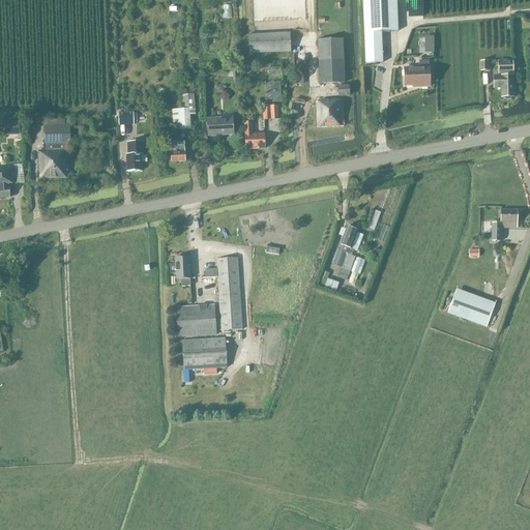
[(395,0),(363,0),(366,63),(383,63),(381,32),(398,31),(395,0)]
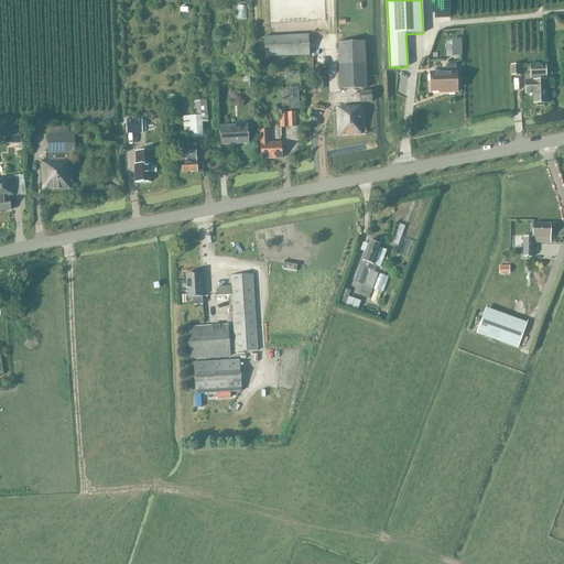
[(264,38),(266,56),(310,55),(310,35),(264,38)]
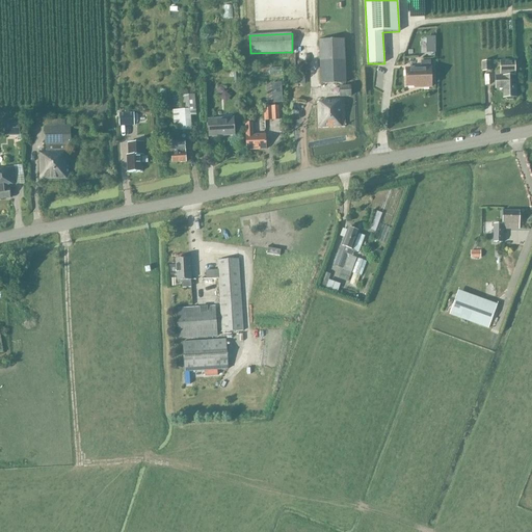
[(426,36),(427,52),(436,52),(435,36),(426,36)]
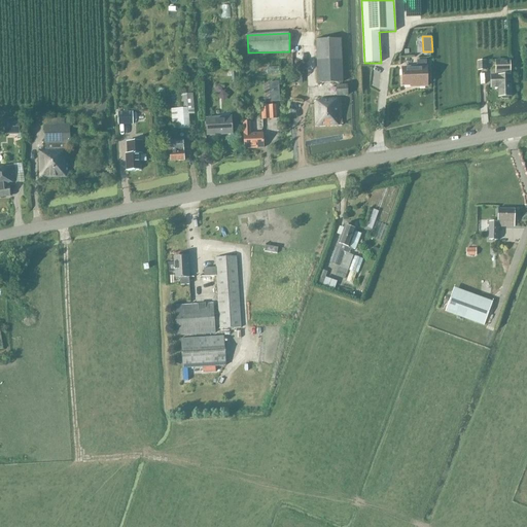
[(316,39),(318,82),(343,81),(341,38),(316,39)]
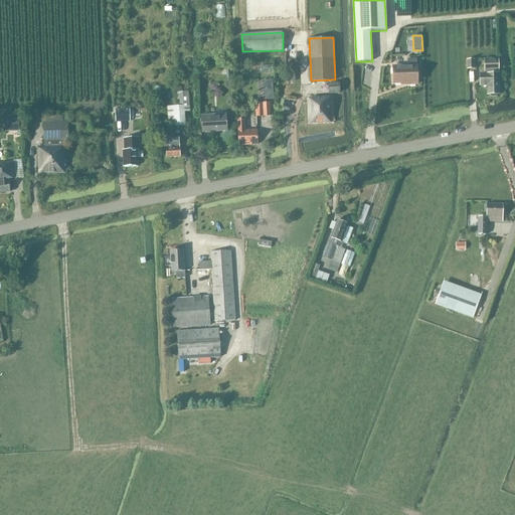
[(393,66),(394,82),(408,81),(408,83),(418,83),(417,58),(407,59),(407,66),(393,66)]
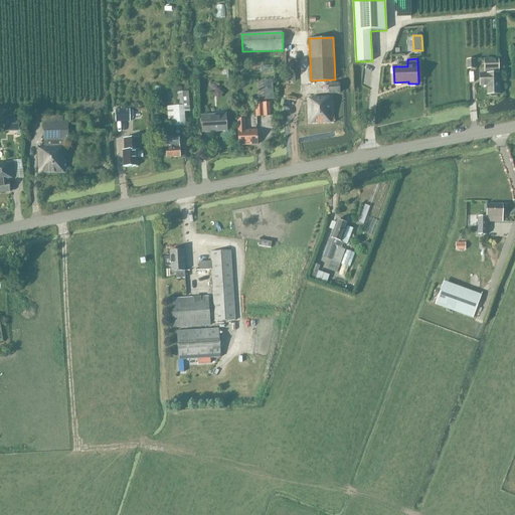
[(485,73),(480,73),(480,86),(488,86),(488,95),(490,94),(491,97),(496,97),(497,94),(499,94),(499,73),(498,59),(485,59),(485,73)]
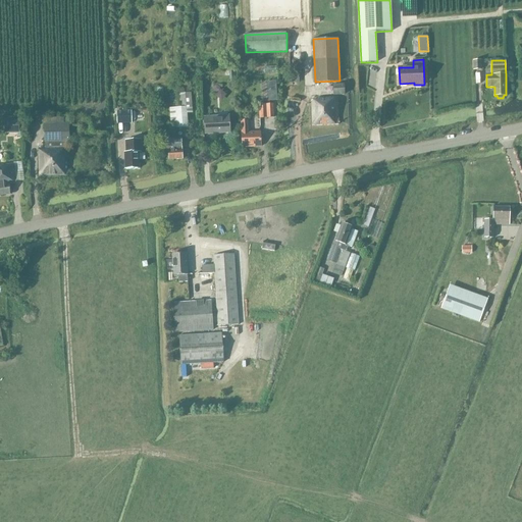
[(187,92),(177,93),(177,103),(188,103),(187,92)]
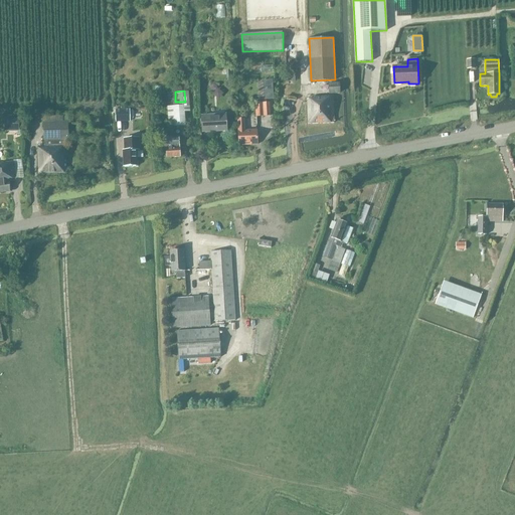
[(309,100),(309,123),(333,123),(333,97),(315,97),(316,100),(309,100)]
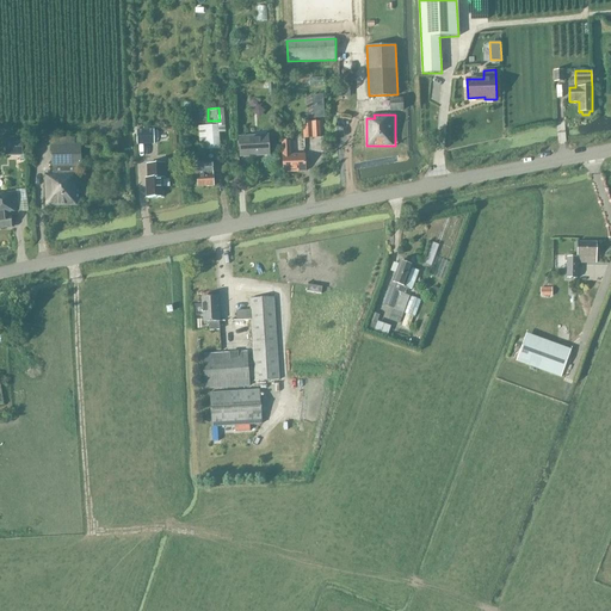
[(303,123),(304,139),(320,137),(320,122),(303,123)]
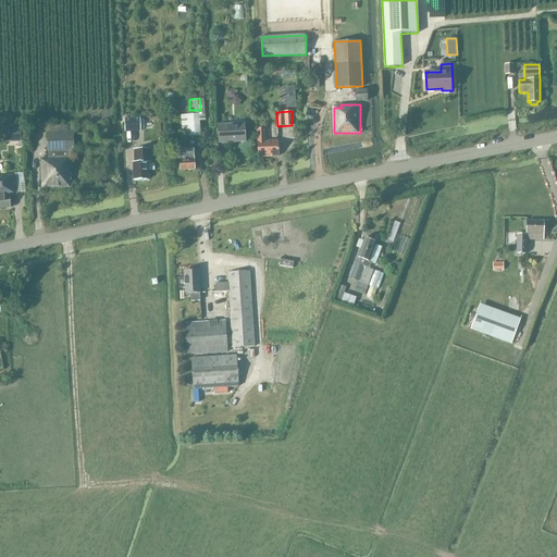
[(199,114),(182,115),(183,137),(200,136),(199,114)]
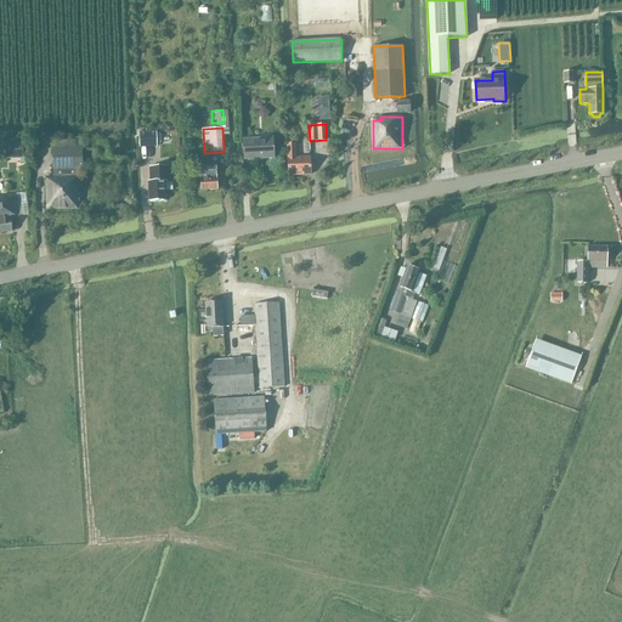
[(140,145),(157,145),(156,133),(140,133),(140,145)]
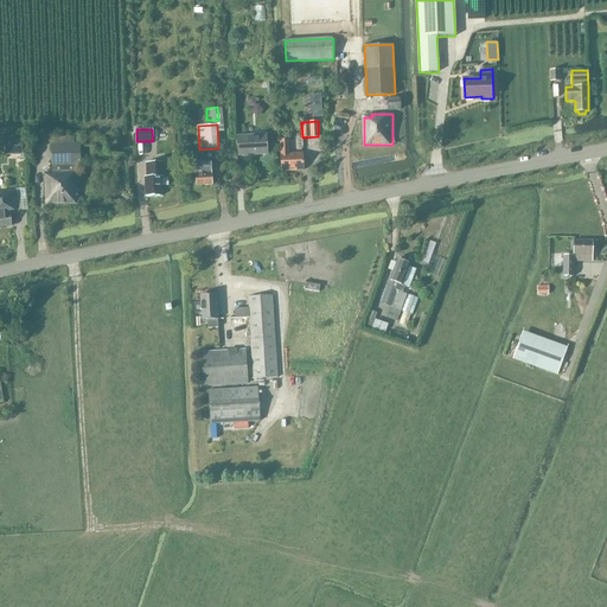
[(267,154),(266,135),(237,136),(238,155),(267,154)]
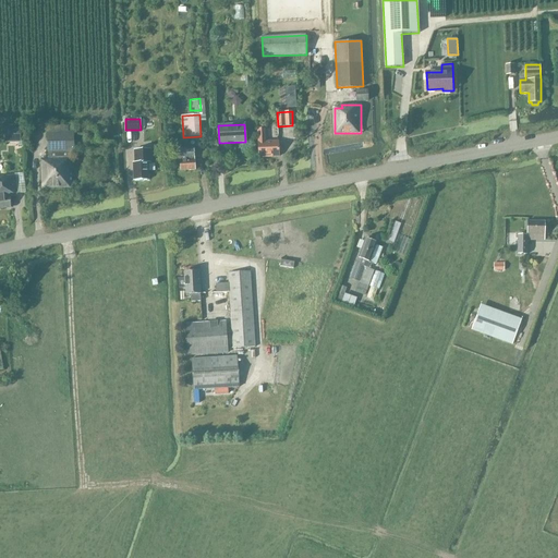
[(20,129),(5,129),(5,143),(20,143),(20,129)]
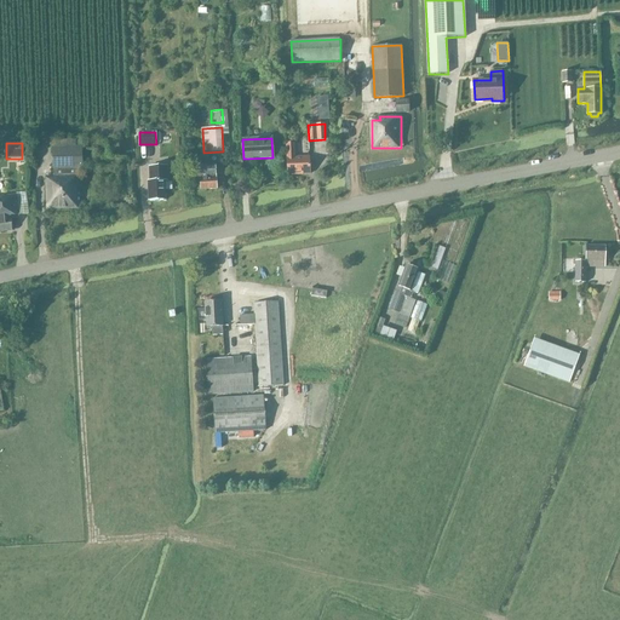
[(286,143),(287,174),(310,173),(309,156),(296,158),(294,143),(286,143)]
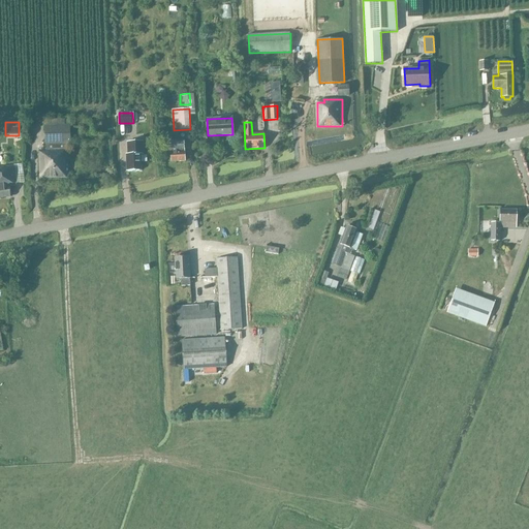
[(45,151),(38,151),(38,180),(68,179),(67,144),(70,144),(70,125),(69,125),(44,126),(45,151)]
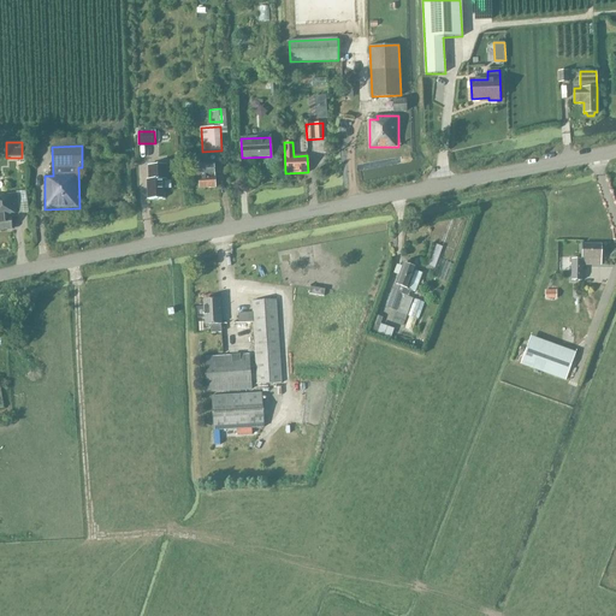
[(191,166),(193,178),(200,178),(200,189),(217,188),(215,164),(191,166)]
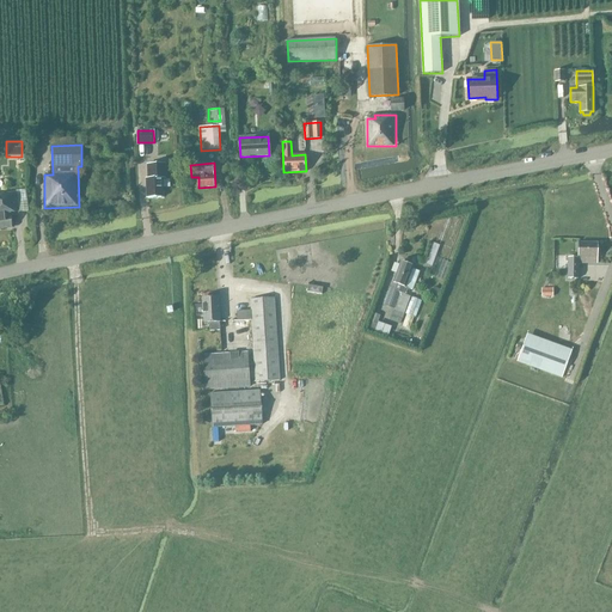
[(146,179),(147,199),(163,197),(163,178),(165,178),(165,164),(147,164),(148,178),(146,179)]
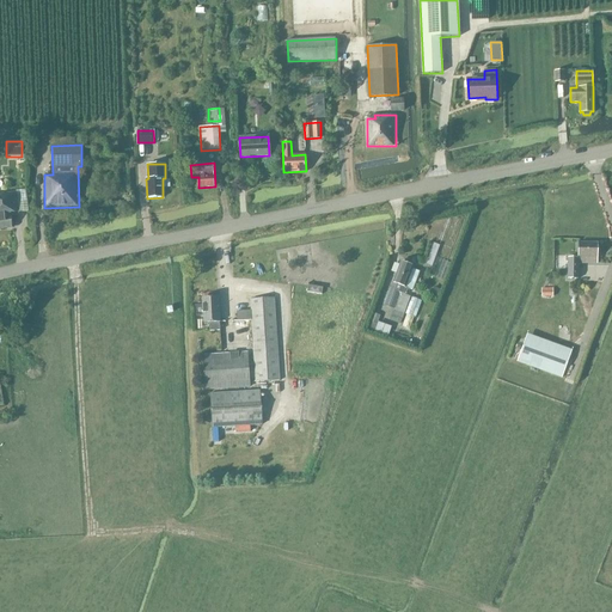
[(0,230),(12,230),(11,215),(18,215),(16,194),(0,194),(0,230)]
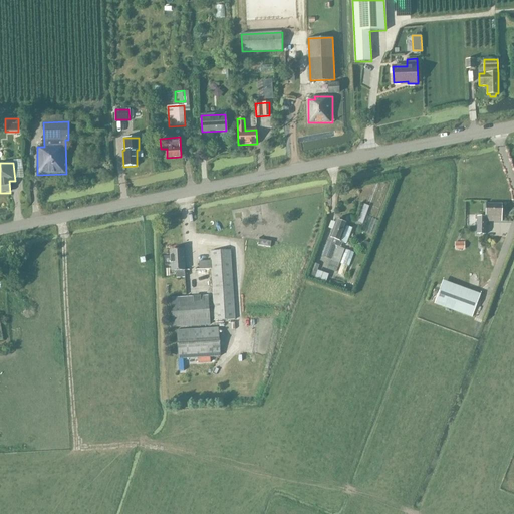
[(360,202),(356,223),(363,224),(367,204),(360,202)]
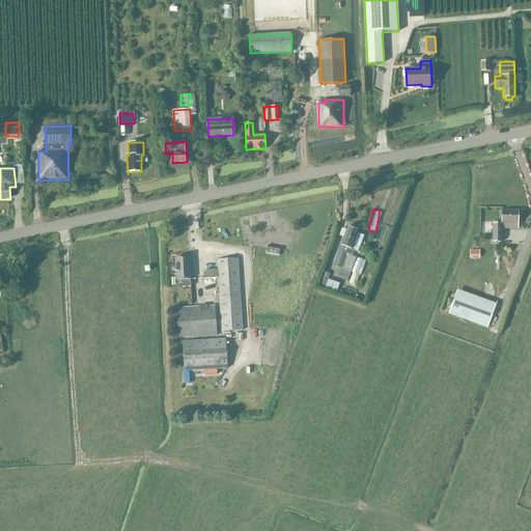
[(493,223),(493,242),(502,242),(502,234),(502,228),(519,228),(519,212),(502,212),(502,223),(493,223)]
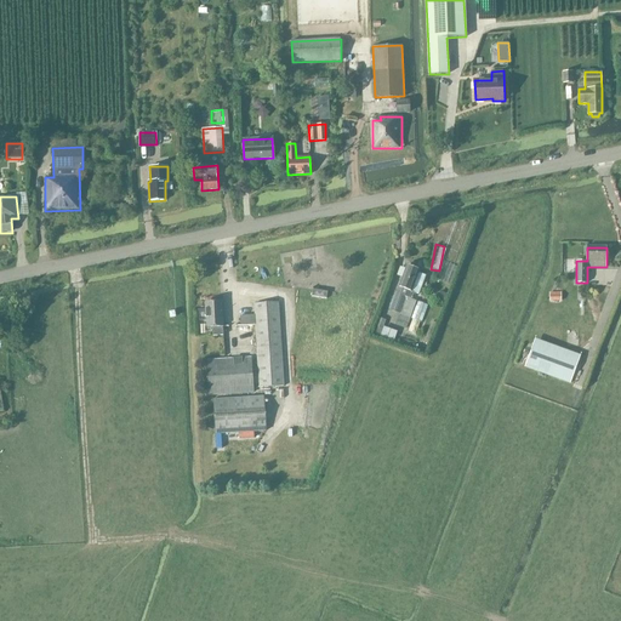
[(399,288),(391,309),(399,313),(397,320),(408,325),(416,301),(411,298),(414,292),(419,294),(426,275),(419,273),(420,271),(406,266),(398,288),(399,288)]
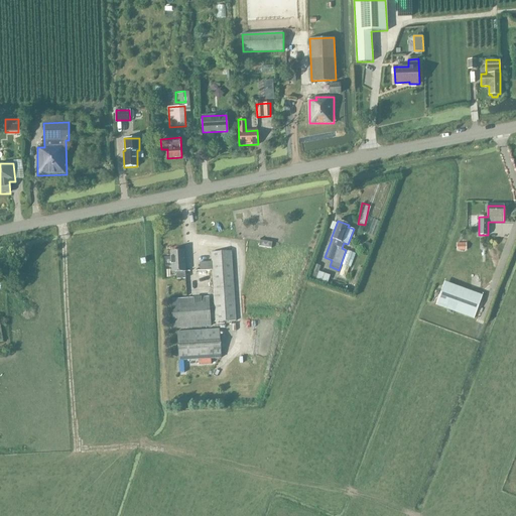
[(170,258),(164,258),(165,267),(171,267),(171,272),(172,272),(172,274),(174,274),(174,272),(176,272),(176,279),(185,279),(184,271),(185,271),(183,251),(170,251),(170,258)]
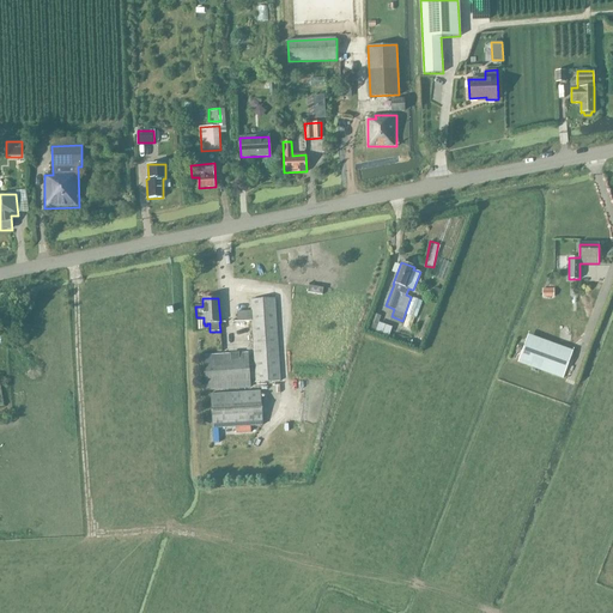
[(237,311),(238,321),(253,321),(256,383),(280,381),(274,298),(250,301),(252,311),(237,311)]
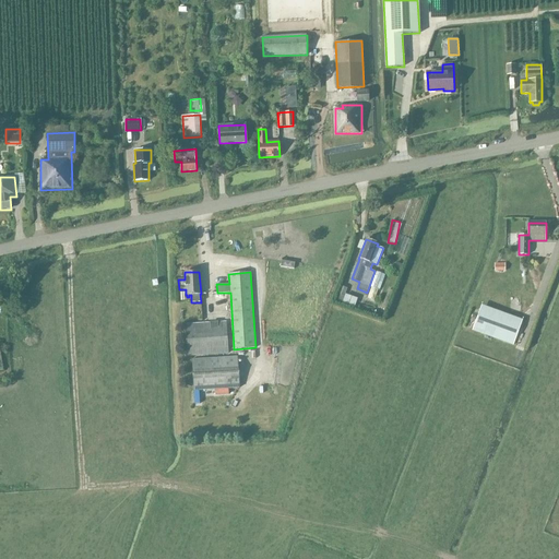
[(510,283),(503,283),(503,281),(496,281),(496,296),(510,297),(510,283)]
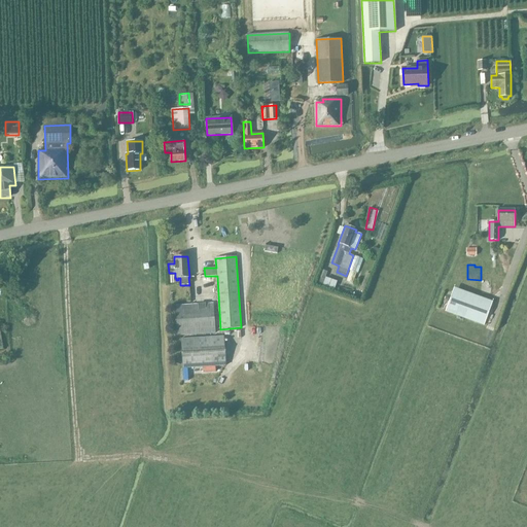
[(326,276),(322,284),(334,289),(337,280),(326,276)]
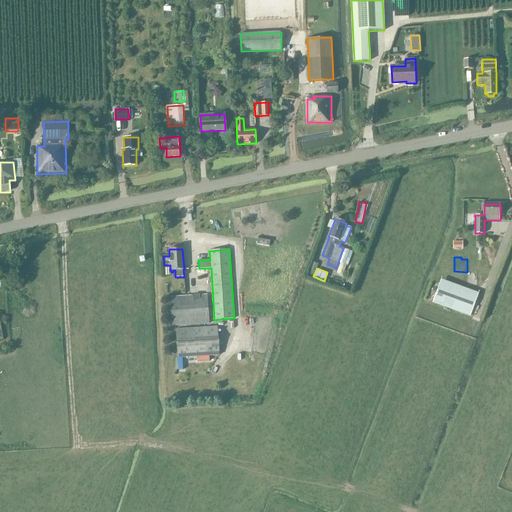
[(471,316),(479,292),(441,279),(433,302),(438,304),(471,316)]
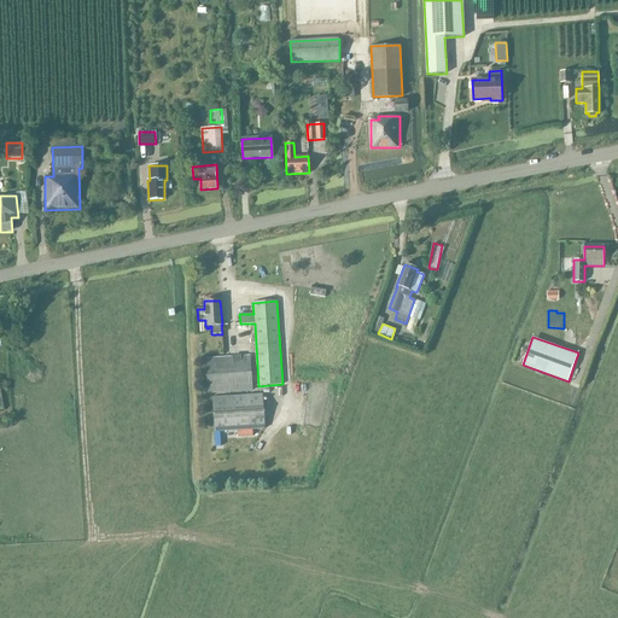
[(205,359),(207,392),(252,390),(250,356),(205,359)]
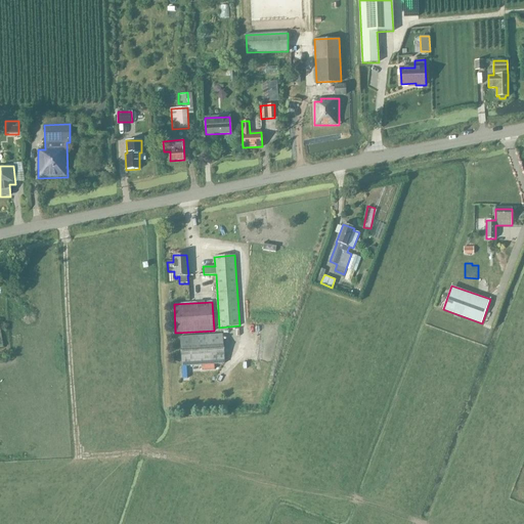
[(180,337),(181,365),(224,363),(223,335),(180,337)]
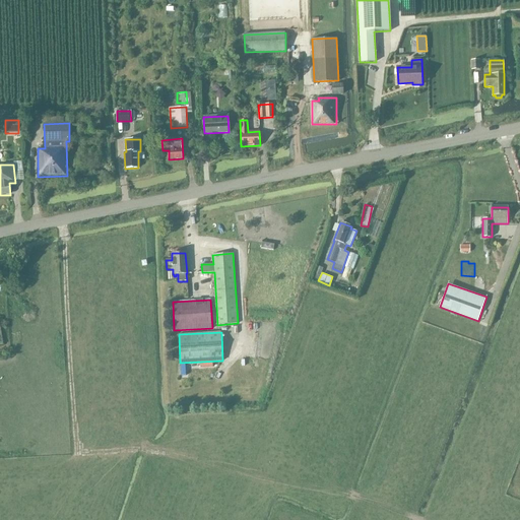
[(205,367),(181,369),(181,377),(205,375),(205,367)]
